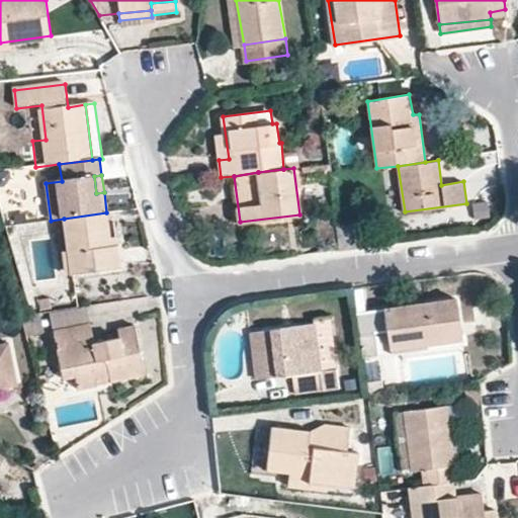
[(108,212),(106,212),(64,219),(71,275),(123,268),(119,238),(112,239),(108,212)]
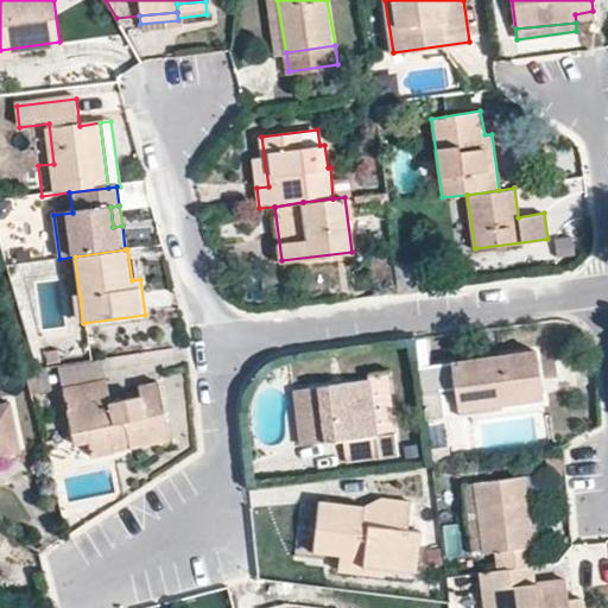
[(537,349),(418,366),(422,393),(441,390),(456,387),(461,416),(495,410),(494,404),(543,397),(537,349)]
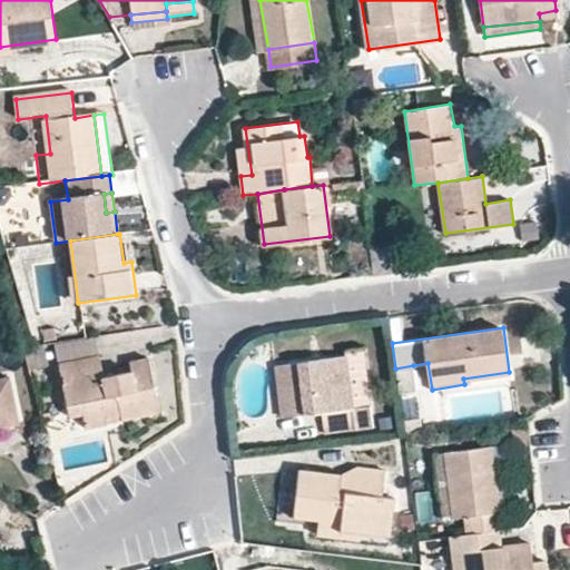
[(60,363),(100,355),(96,335),(56,343),(60,363)]
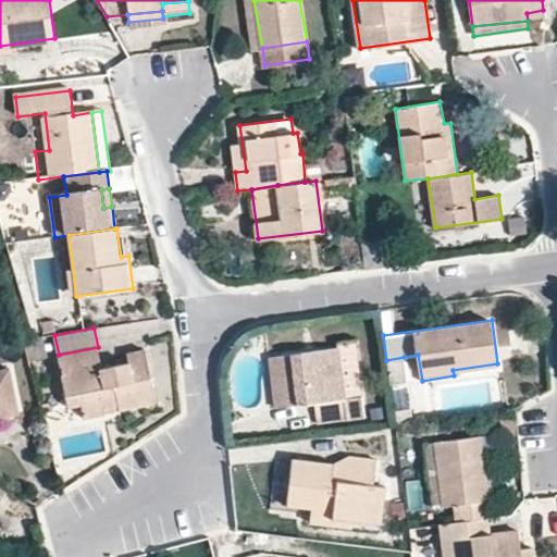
[(338,343),(338,347),(343,375),(364,372),(360,341),(338,343)]
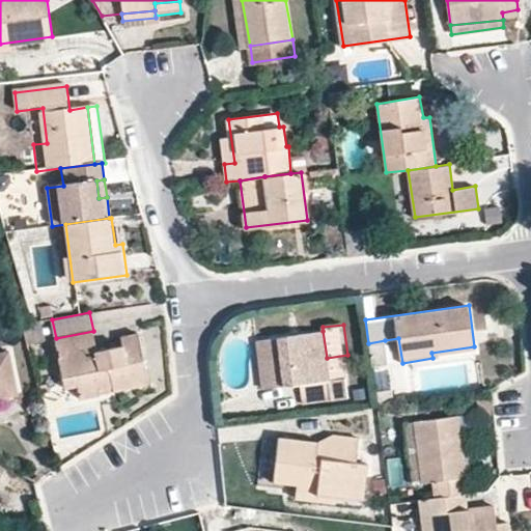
[(95,390),(100,389),(113,387),(114,391),(148,385),(138,333),(121,336),(122,345),(98,351),(93,331),(56,338),(65,388),(78,385),(83,385),(81,372),(91,370),(95,390)]
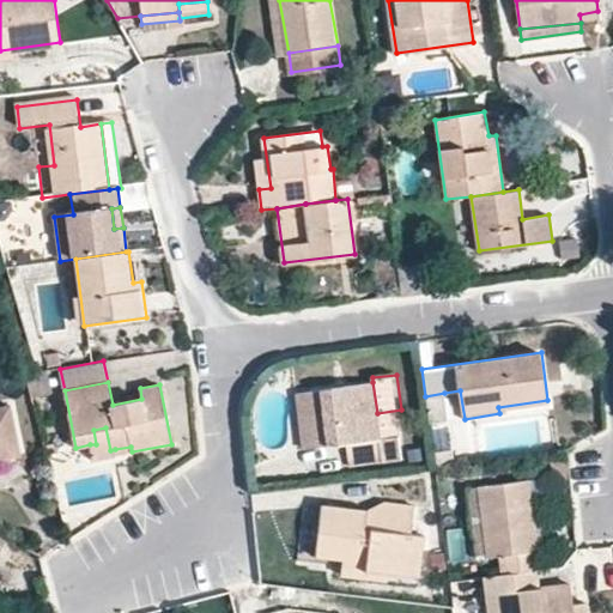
[(377,413),(372,382),(320,389),(328,444),(346,442),(350,459),(399,453),(396,436),(381,437),(377,413)]
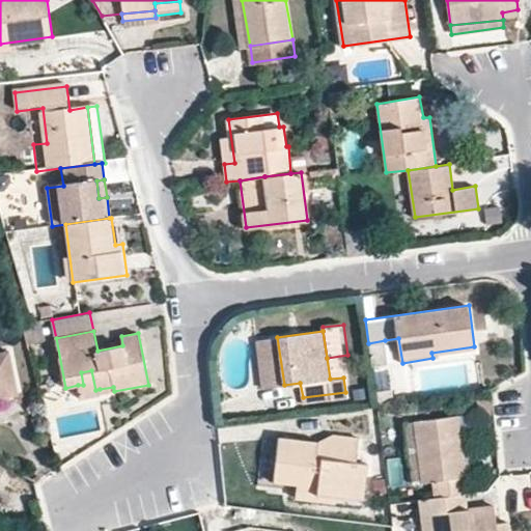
[(261,388),(284,385),(277,337),(256,340),(261,388)]
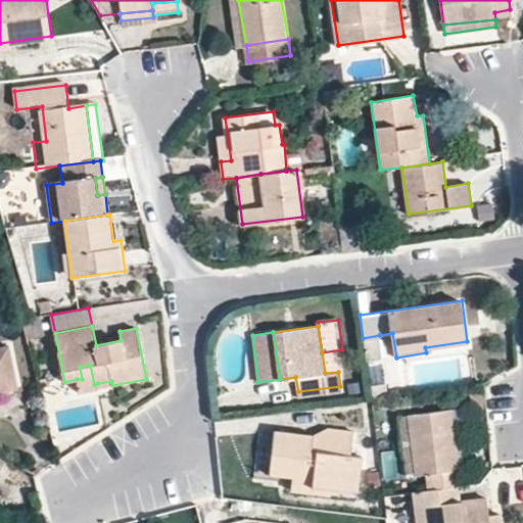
[(379,335),(363,338),(366,362),(383,359),(379,335)]
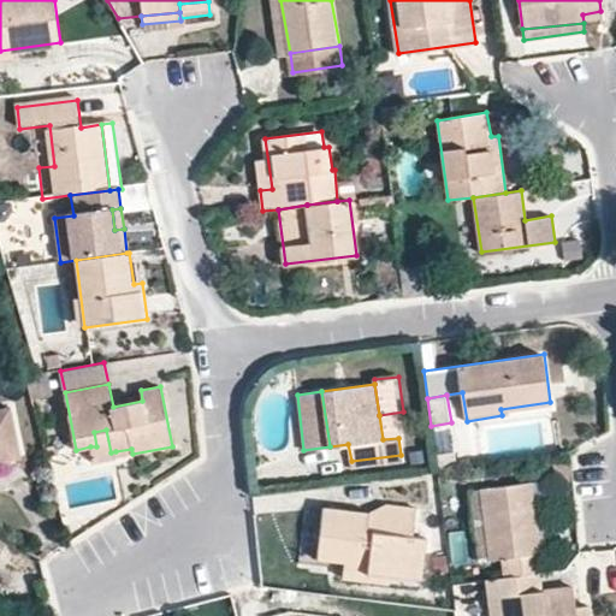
[(0,408),(0,460),(19,456),(10,407),(0,408)]
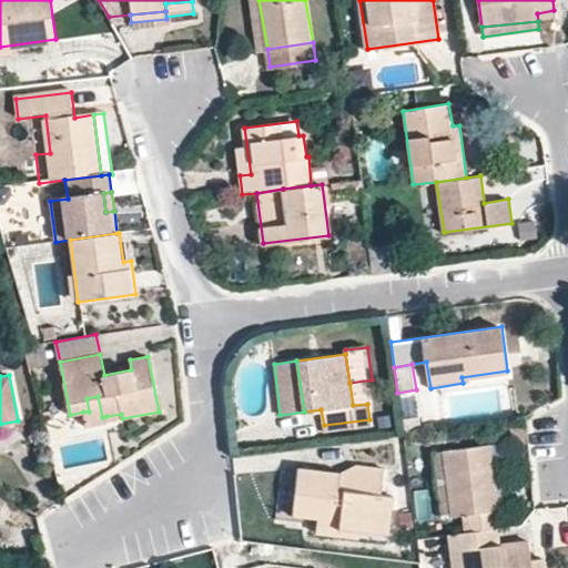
[(108,422),(107,416),(102,417),(98,396),(87,398),(89,412),(83,412),(87,426),(108,422)]
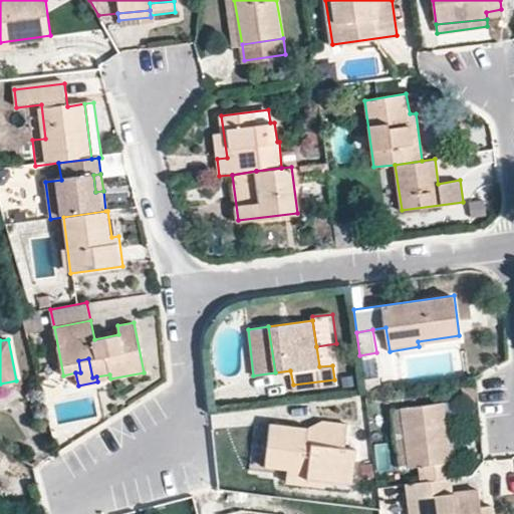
[(362,378),(364,392),(379,390),(377,376),(362,378)]
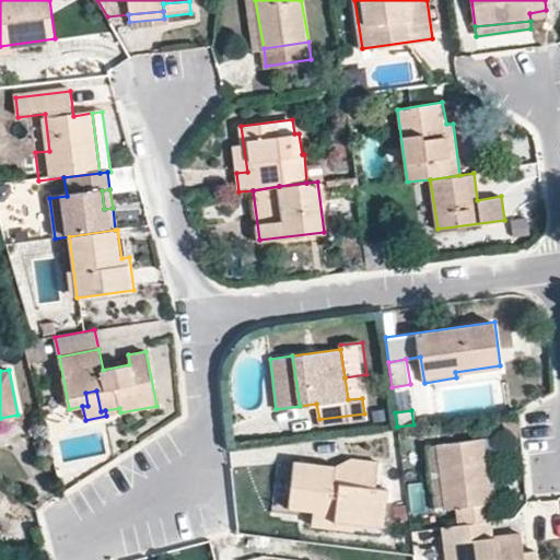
[(457,523),(491,520),(493,518),(492,502),(497,501),(493,476),(499,475),(493,436),(427,446),(435,509),(454,505),(457,523)]
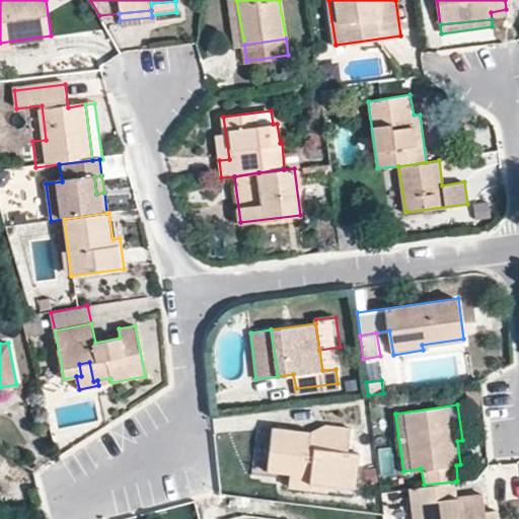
[(329,478),(328,485),(355,488),(360,453),(348,451),(352,428),(326,424),(310,430),(274,427),(267,470),(291,473),(329,478)]
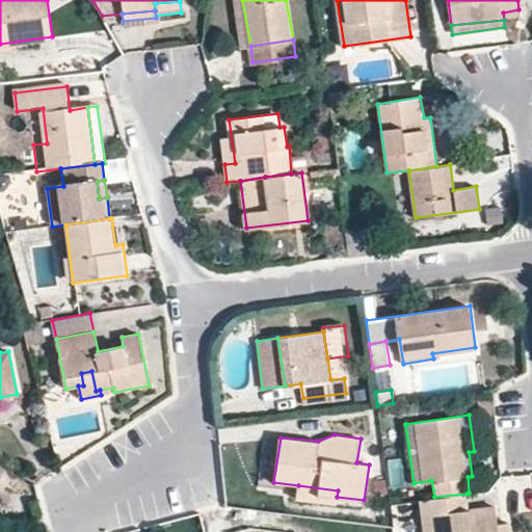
[(337,504),(337,497),(338,490),(298,485),(296,499),(337,504)]
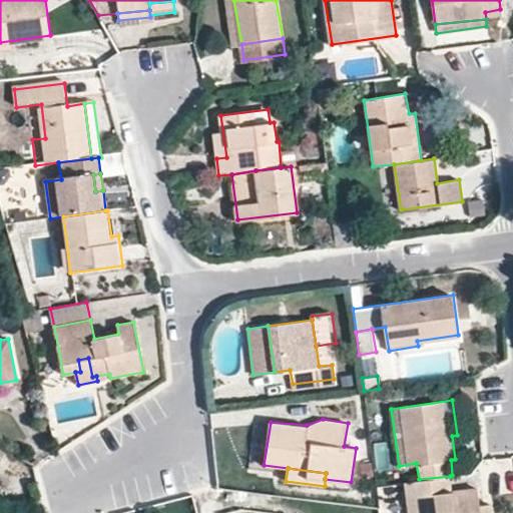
[(415,479),(419,512),(491,512),(490,504),(480,504),(478,487),(452,490),(450,476),(419,479),(415,479)]
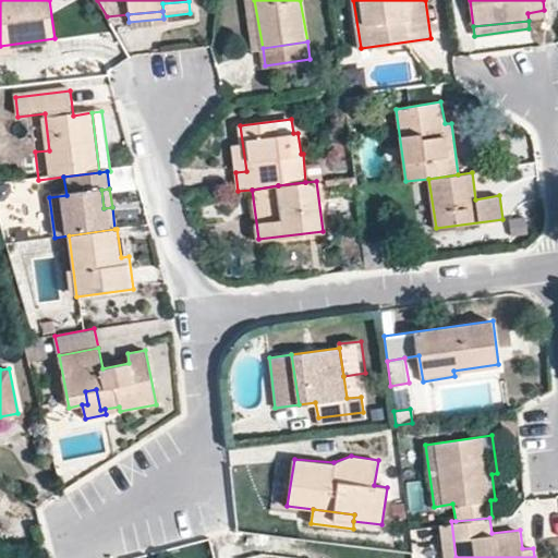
[(443,557),(456,557),(451,521),(438,523),(443,557)]
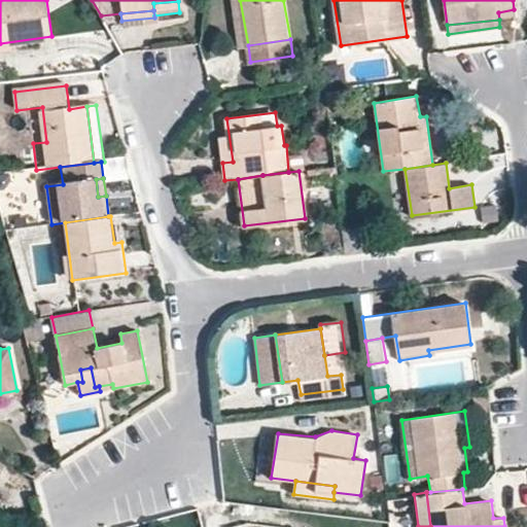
[(387,502),(392,526),(413,526),(415,526),(410,498),(387,502)]
